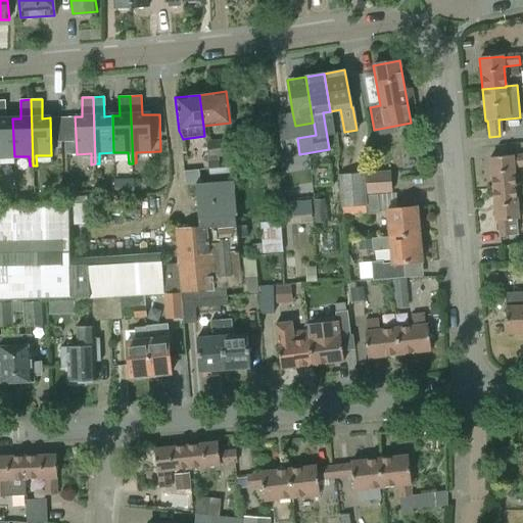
[(0,100),(0,156),(14,156),(12,119),(6,120),(5,100),(0,100)]
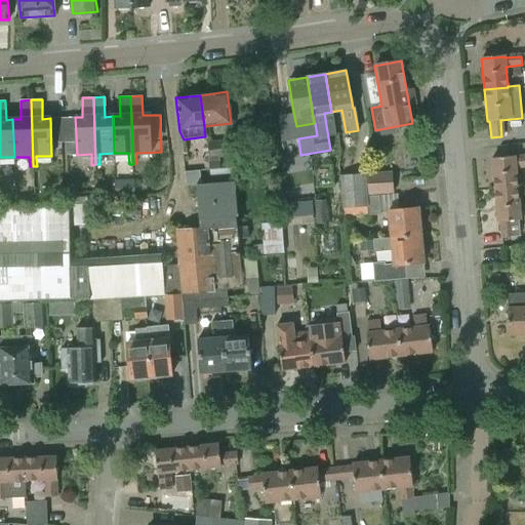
[(221,140),(206,143),(208,159),(224,157),(221,140)]
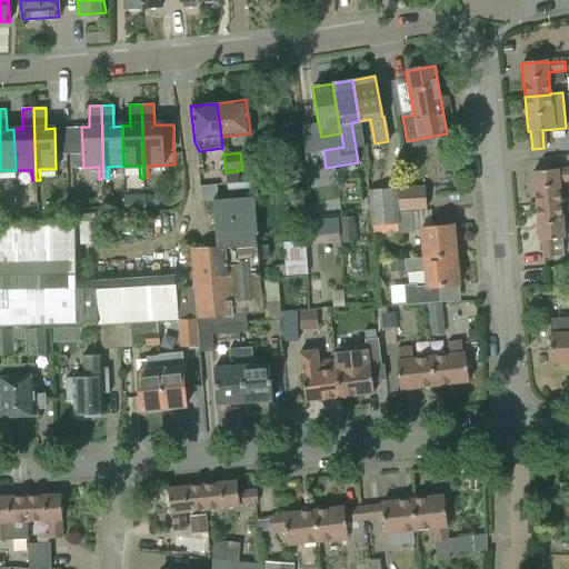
[(532,172),(536,207),(560,205),(558,185),(568,182),(568,170),(557,172),(557,170),(532,172)]
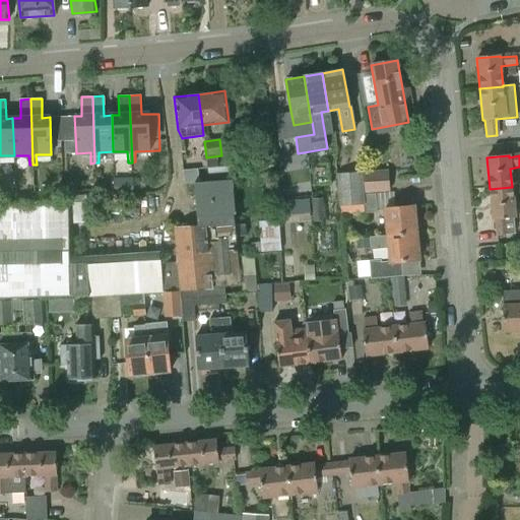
[(363,172),(365,194),(376,193),(390,192),(388,171),(363,172)]
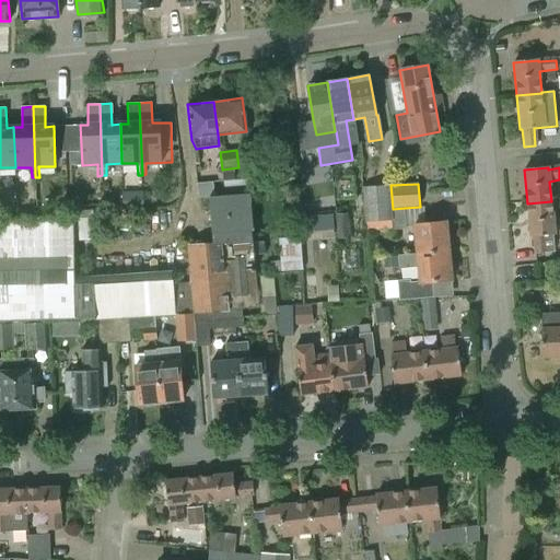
[(284,187),(287,212),(302,211),(300,186),(284,187)]
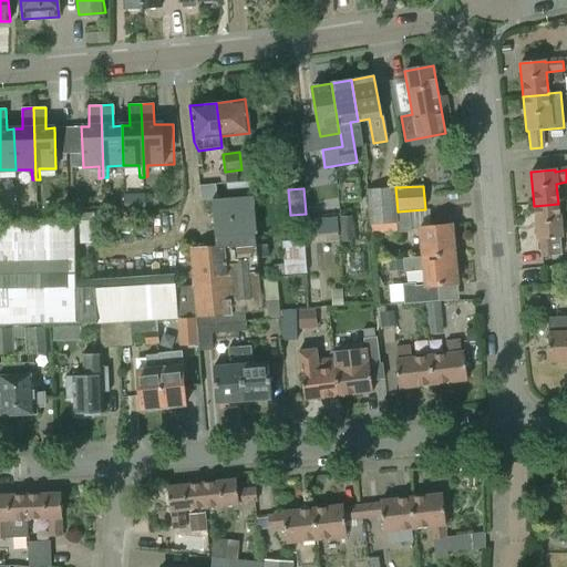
[(367,189),(369,225),(397,224),(395,188),(367,189)]
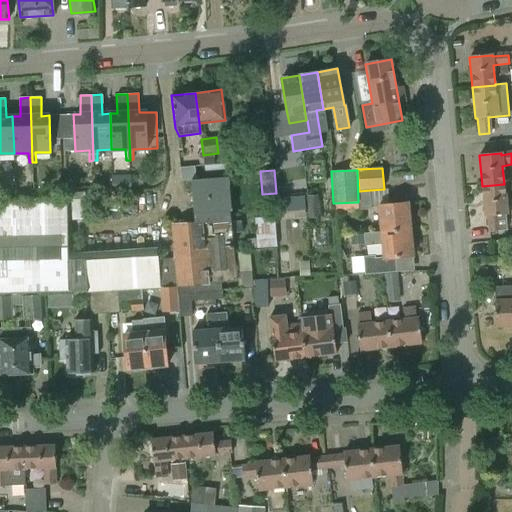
[(174,258),(177,286),(177,293),(207,291),(221,290),(222,290),(223,290),(222,281),(235,280),(232,232),(241,231),(241,222),(232,222),(229,177),(192,180),(195,223),(172,225),(174,258)]
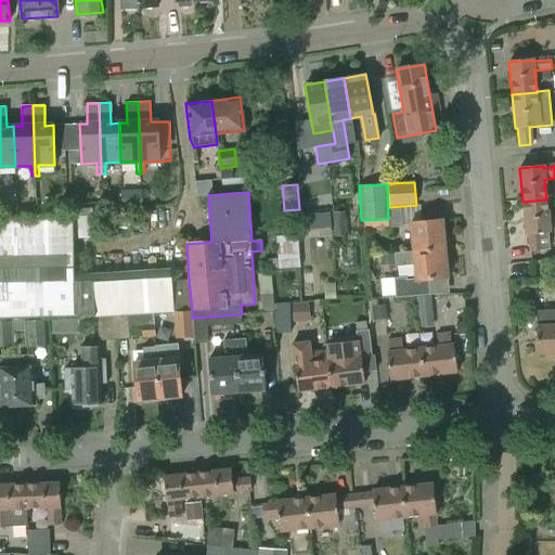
[(546,199),(523,202),(526,235),(528,235),(529,253),(541,252),(539,234),(550,233),(546,199)]
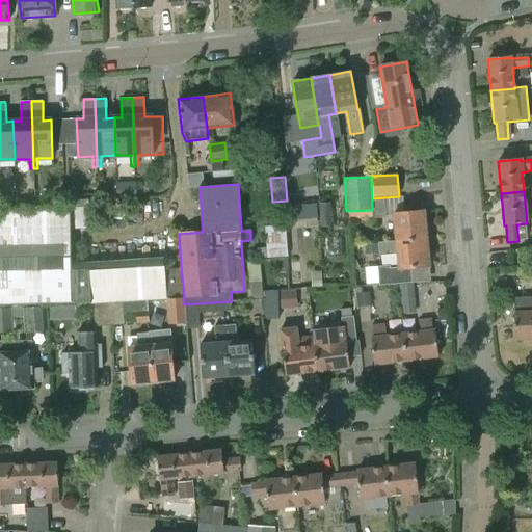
[(384,197),(373,198),(374,218),(387,217),(384,197)]
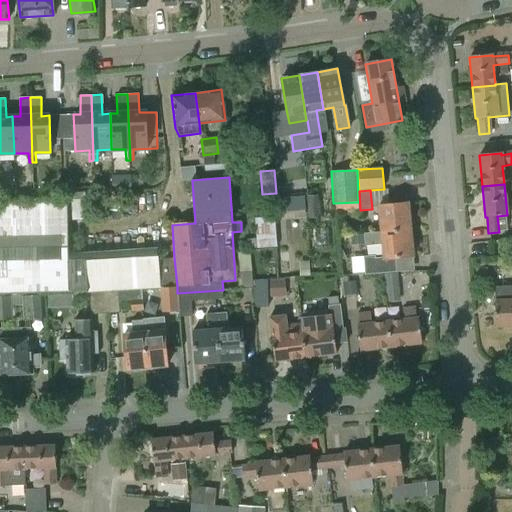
[(280,197),(281,212),(305,211),(304,196),(280,197)]
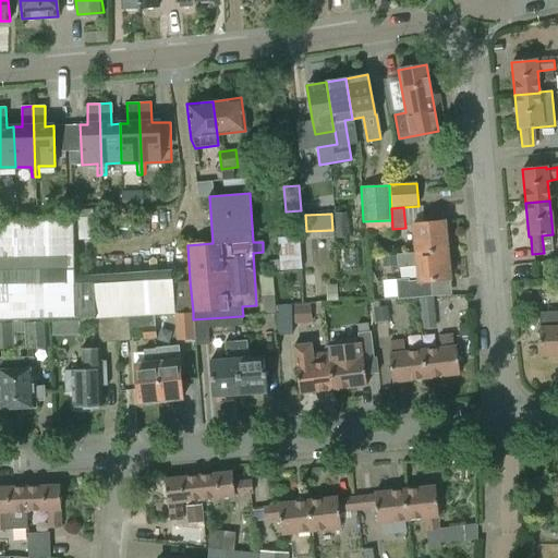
[(335,214),(337,239),(348,238),(347,214),(335,214)]
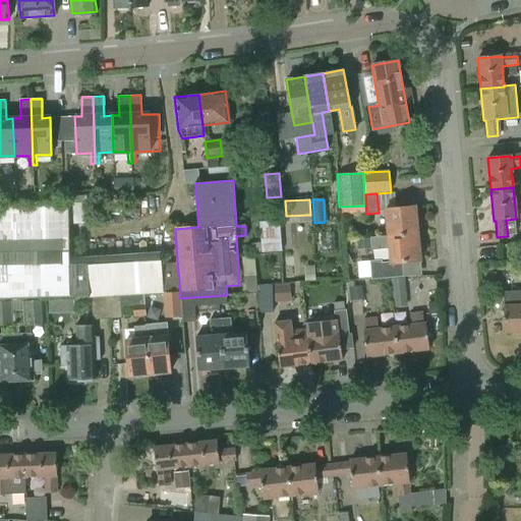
[(0,298),(89,296),(88,265),(88,264),(70,265),(68,205),(0,206),(0,298)]
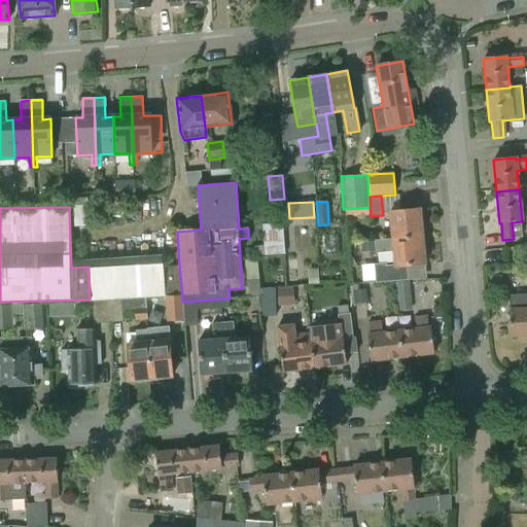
[(389,211),(392,239),(392,241),(422,238),(420,209),(389,211)]
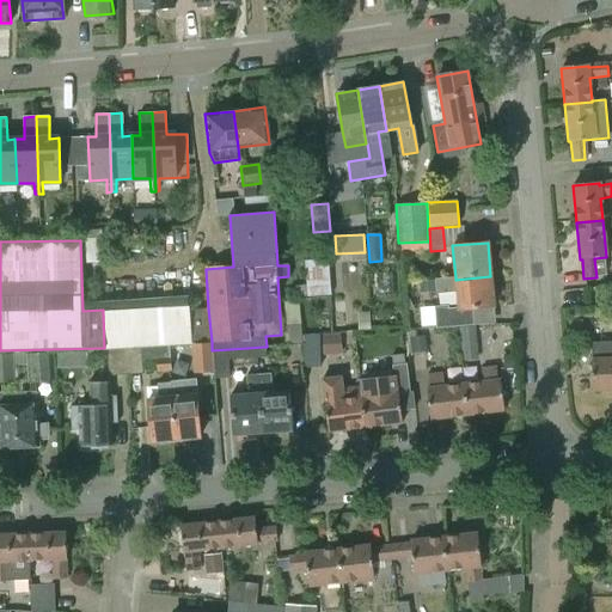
[(304,258),(305,295),(330,294),(329,257),(304,258)]
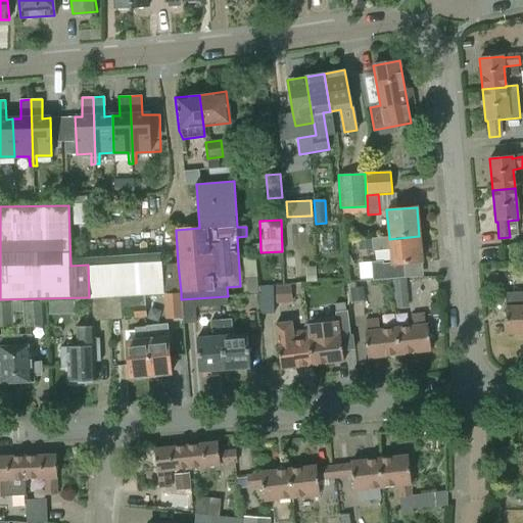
[(389,239),(389,237),(372,239),(373,248),(373,251),(390,250),(391,263),(383,264),(383,262),(371,263),(372,281),(405,278),(403,264),(422,262),(419,236),(389,239)]
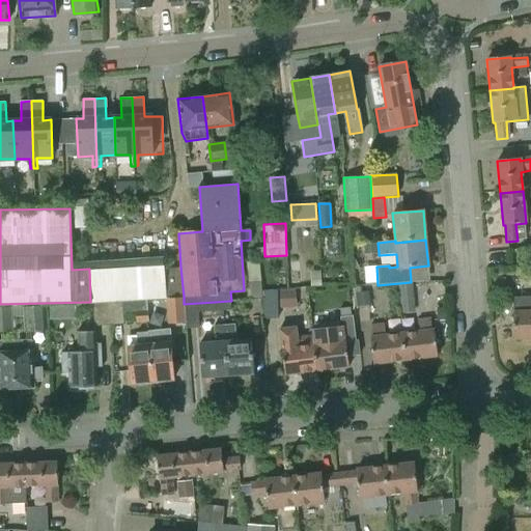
[(364,244),(365,253),(379,252),(378,243),(364,244)]
